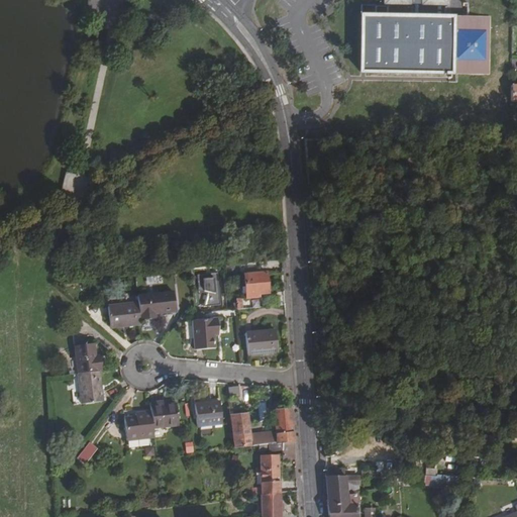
[(360,17),(359,74),(451,75),(452,19),(443,18),(443,8),(448,8),(447,0),(382,0),(382,7),(375,7),(375,17),(373,17),(360,17)]
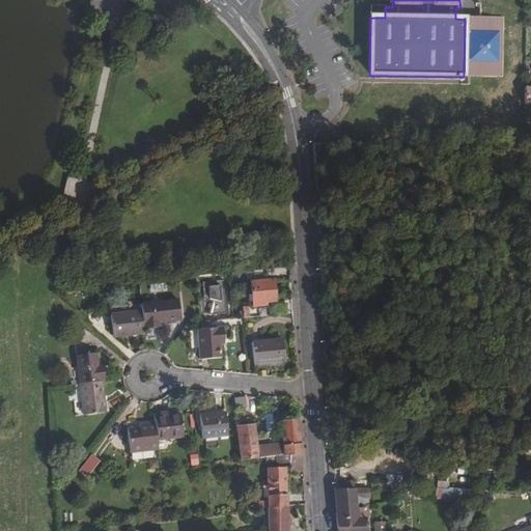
[(271,281),(249,283),(251,309),(261,308),(261,304),(273,303),(271,281)]
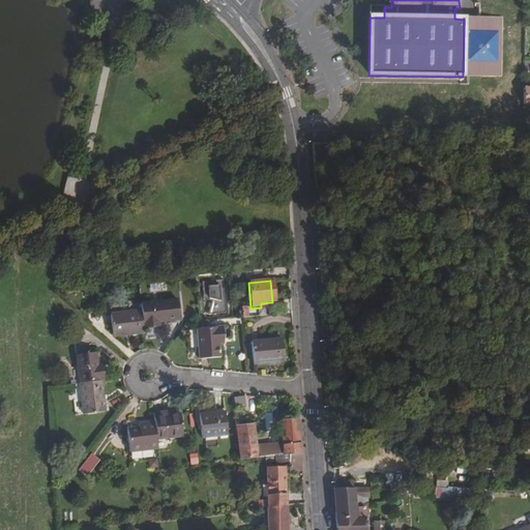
[(207,315),(221,314),(224,305),(221,304),(223,295),(219,295),(222,287),(222,282),(202,283),(203,300),(210,301),(207,315)]
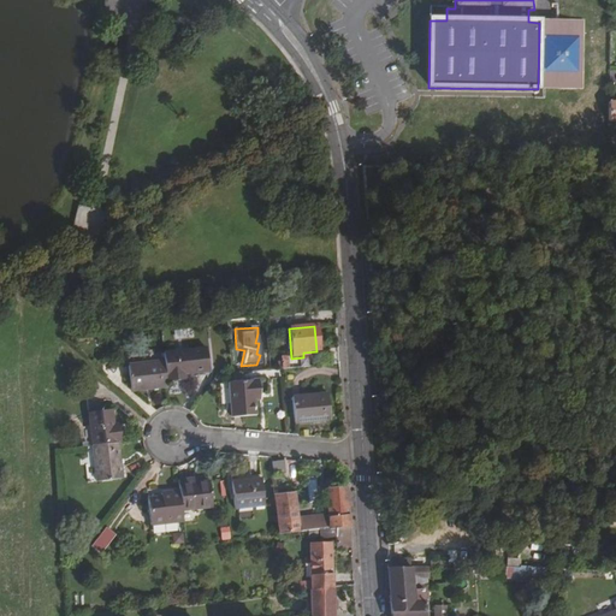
[(211,348),(163,354),(164,362),(166,384),(185,380),(185,377),(214,372),(211,348)]
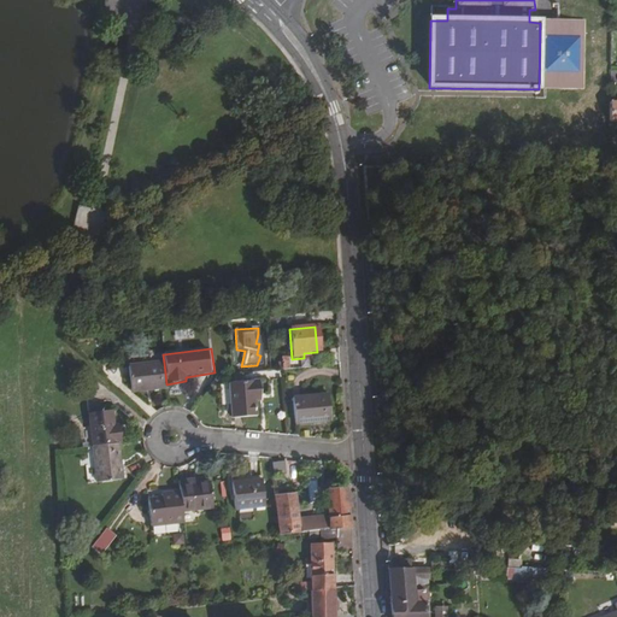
[(131,393),(166,388),(166,385),(164,363),(128,368),(131,393)]
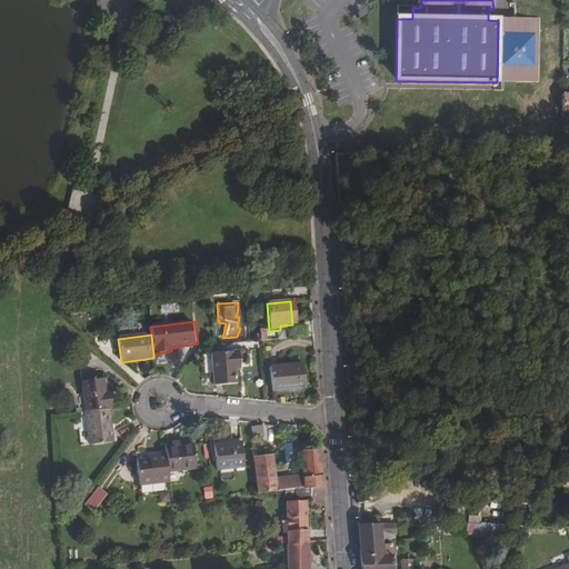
[(203,376),(211,376),(212,387),(235,383),(232,370),(238,369),(237,352),(208,355),(200,356),(203,376)]
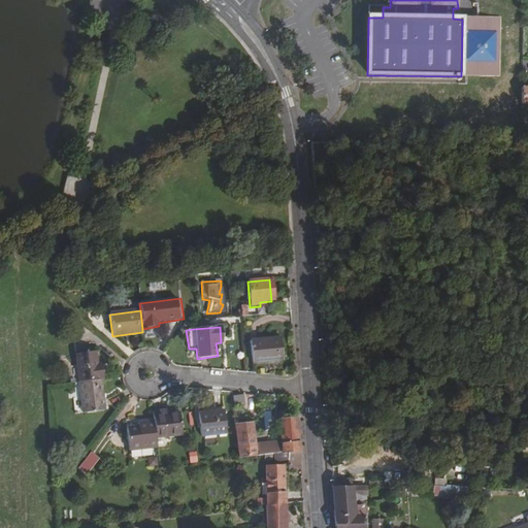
[(279,337),(249,339),(251,363),(282,359),(279,337)]
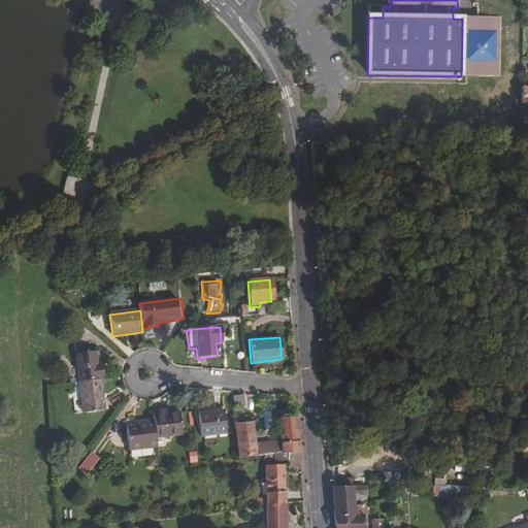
[(75,352),(79,385),(101,382),(104,382),(102,365),(98,366),(96,349),(75,352)]
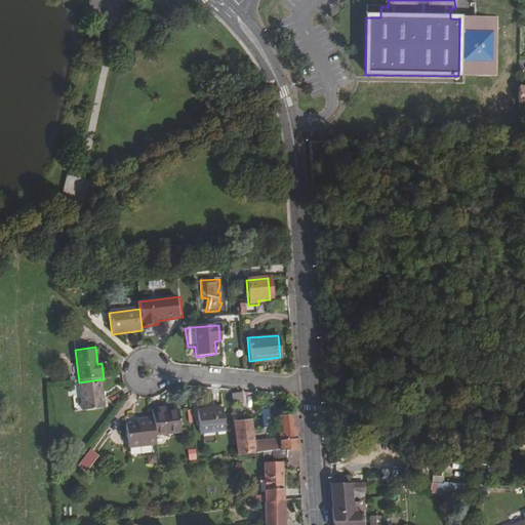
[(101,379),(79,382),(83,413),(105,410),(101,379)]
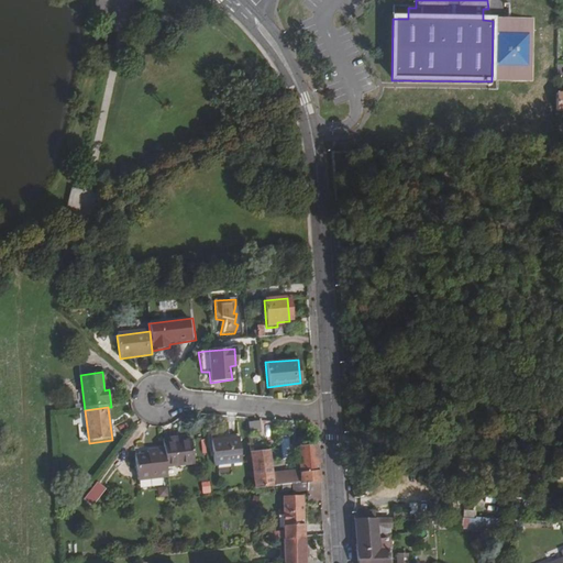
[(257,421),(247,422),(249,432),(258,431),(257,421)]
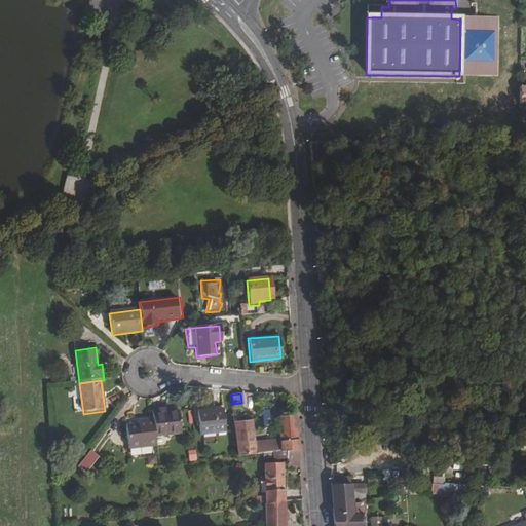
[(224,409),(198,412),(201,434),(227,430),(224,409)]
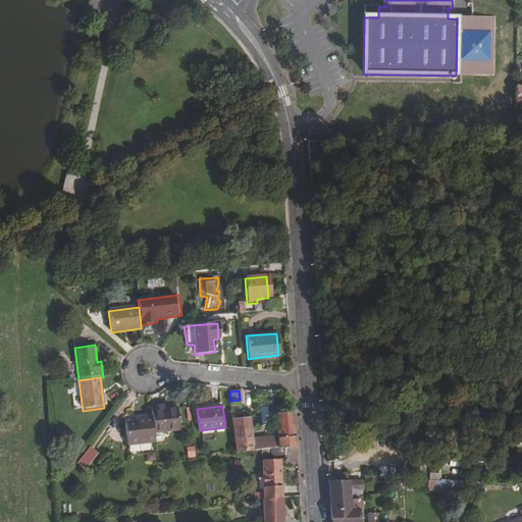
[(170,410),(151,413),(152,418),(154,434),(180,431),(177,409),(170,410)]
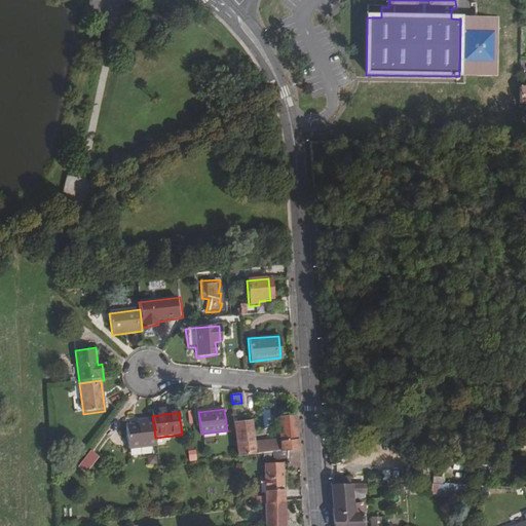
[(298,451),(295,415),(278,417),(279,439),(280,452),(298,451)]
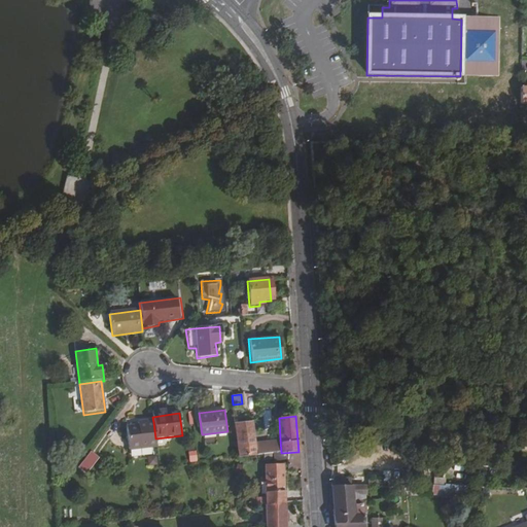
[(130,453),(156,449),(155,438),(153,422),(138,425),(138,427),(127,429),(130,453)]
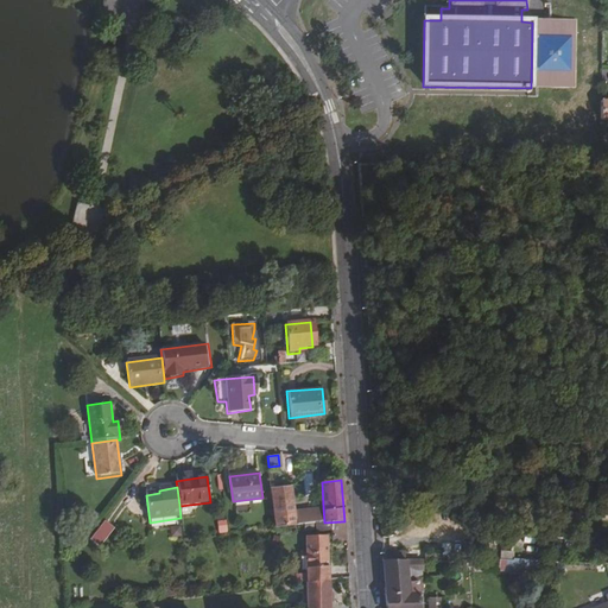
[(290,487),(271,489),(276,529),(297,526),(295,511),(290,487)]
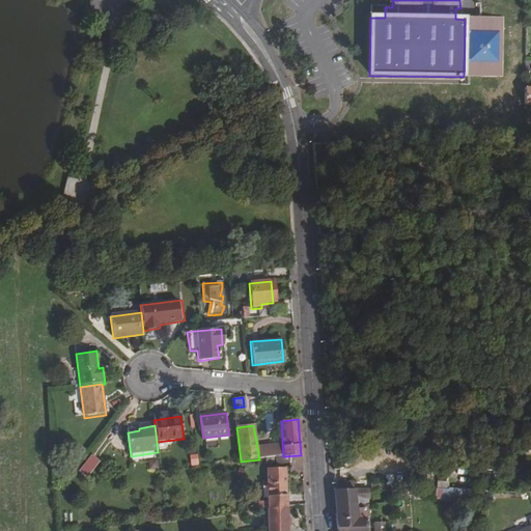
[(283,456),(282,443),(257,446),(259,459),(267,458),(274,457),(276,457),(283,456)]
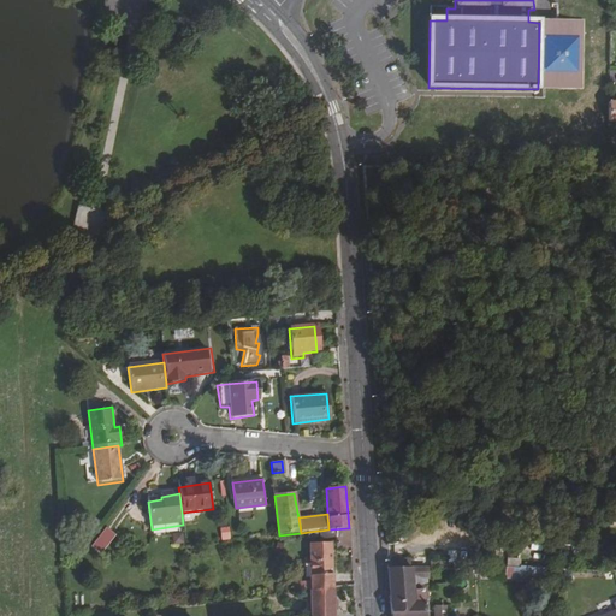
[(92,546),(102,554),(117,534),(106,526),(92,546)]
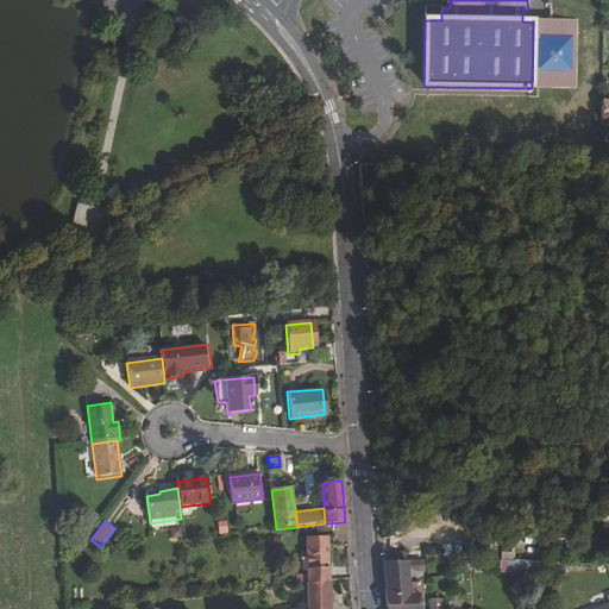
[(219,534),(228,533),(227,520),(218,521),(219,534)]
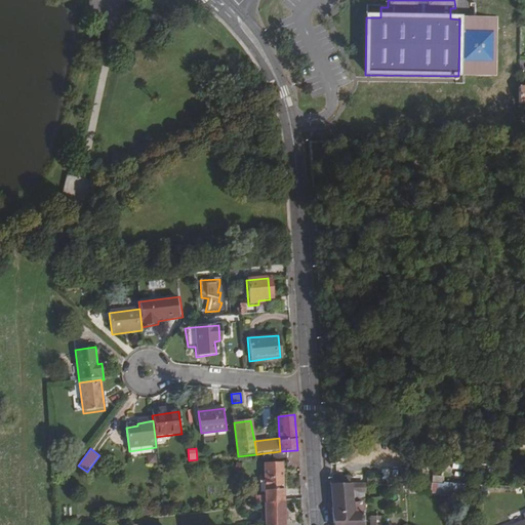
[(297,466),(297,450),(280,451),(273,452),(274,460),(277,460),(285,459),(287,459),(288,467),(297,466)]
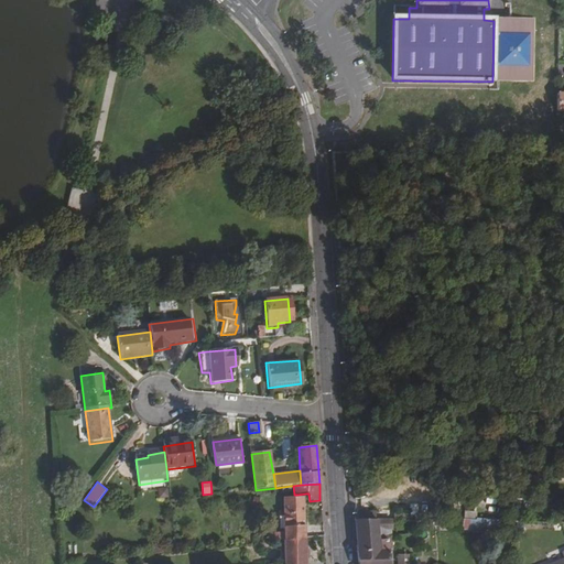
[(321,502),(320,500),(310,501),(308,494),(306,494),(307,502),(321,502)]
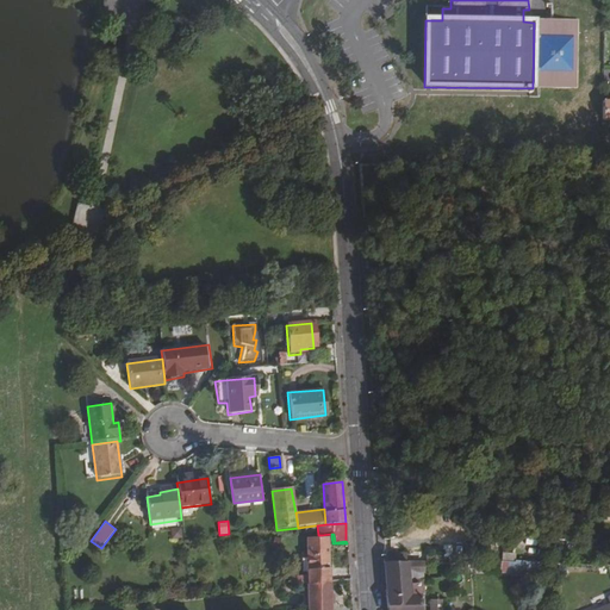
[(305,541),(306,571),(328,570),(327,540),(305,541)]
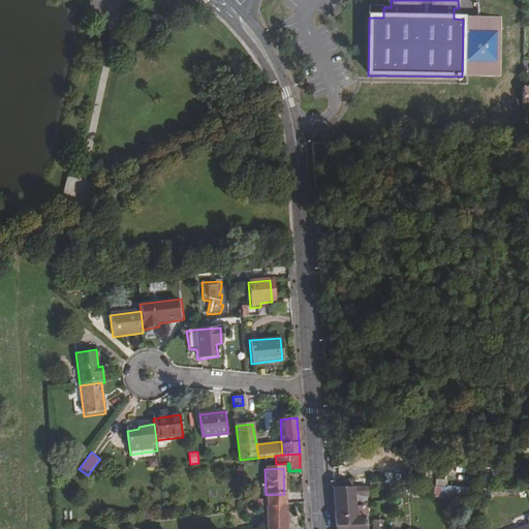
[(435,487),(434,496),(459,497),(459,488),(435,487)]
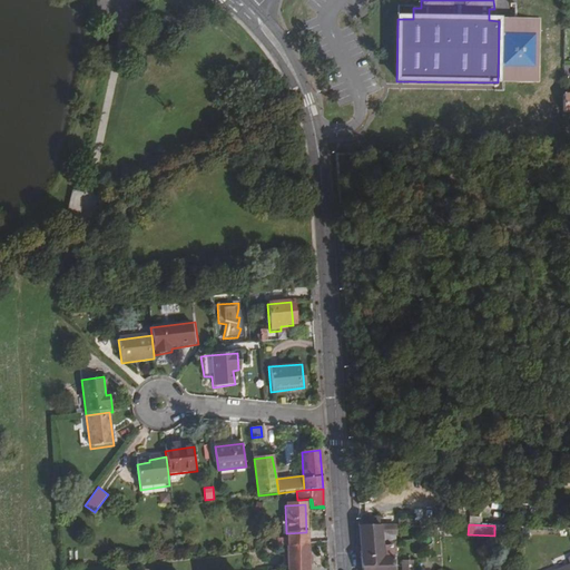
[(381,527),(359,527),(359,537),(361,569),(391,569),(391,557),(391,543),(390,543),(389,537),(391,537),(392,532),(396,532),(396,528),(381,527)]
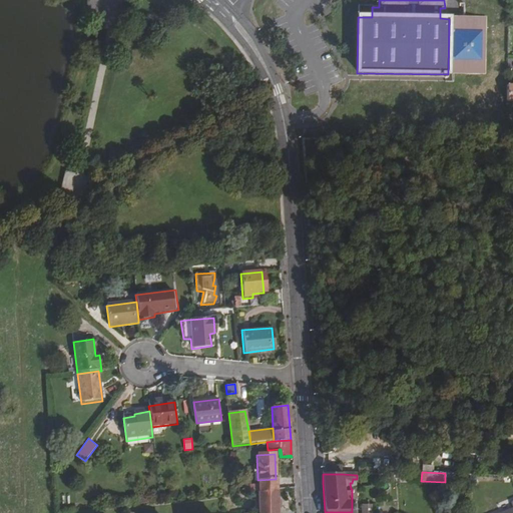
[(249,486),(249,492),(258,491),(276,490),(277,490),(277,485),(276,479),(258,480),(258,484),(259,488),(255,488),(255,486),(249,486)]
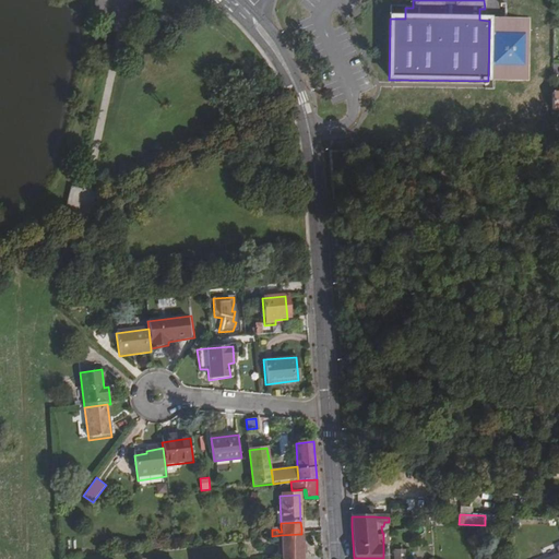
[(301,558),(300,534),(281,535),(282,546),(282,554),(278,554),(278,558),(301,558)]
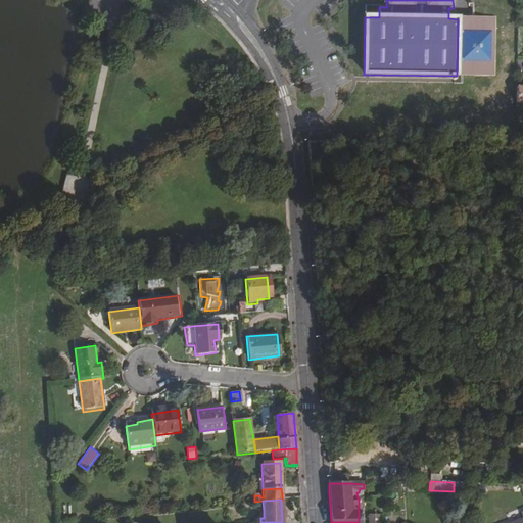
[(522,522),(522,512),(522,513),(522,514),(522,519),(513,522),(522,522)]
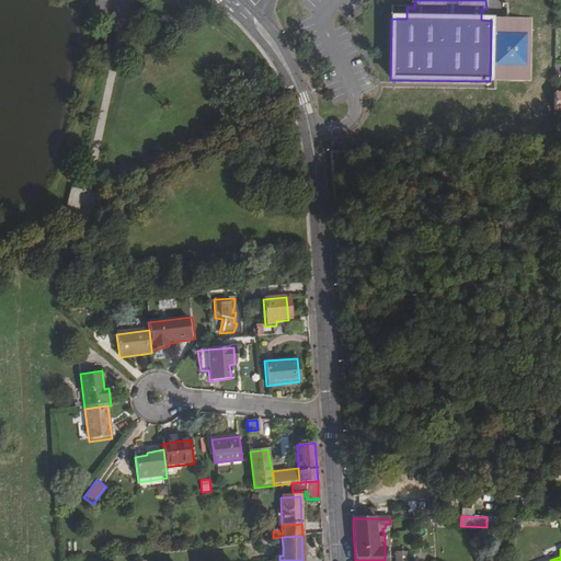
[(407,560),(407,550),(396,551),(395,560),(407,560)]
